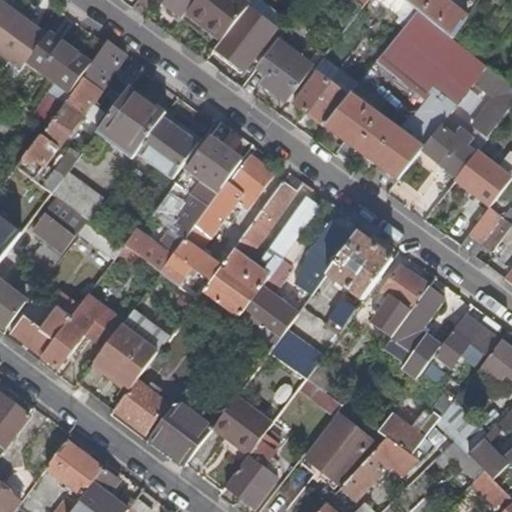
[(0,0),(0,54),(21,70),(27,62),(47,35),(30,23),(34,18),(9,0),(6,0),(4,4),(0,0)]
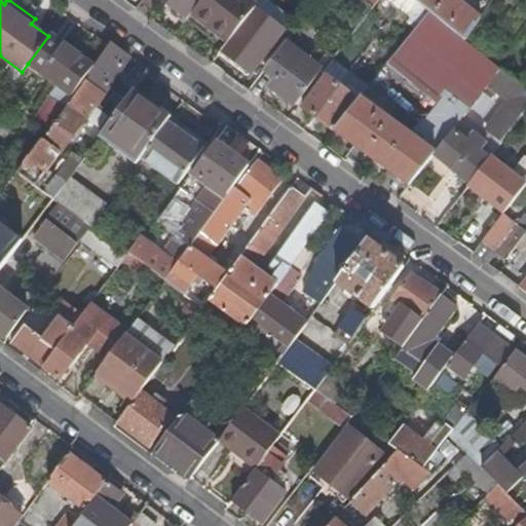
[(144,0),(137,9),(147,16),(158,0),(161,0),(182,15),(193,0),(144,0)]
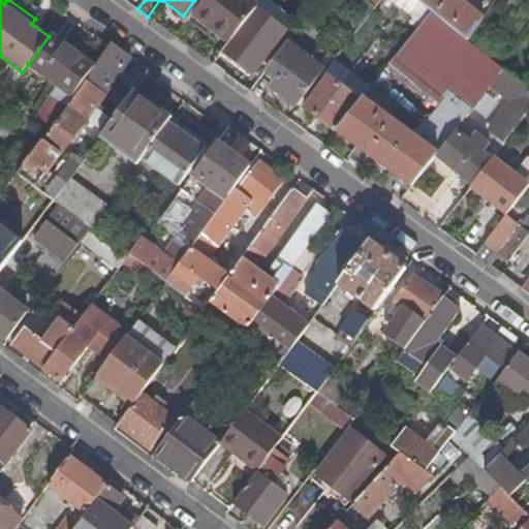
[(256,8),(246,0),(204,0),(190,17),(226,45),(242,26),(256,8)]
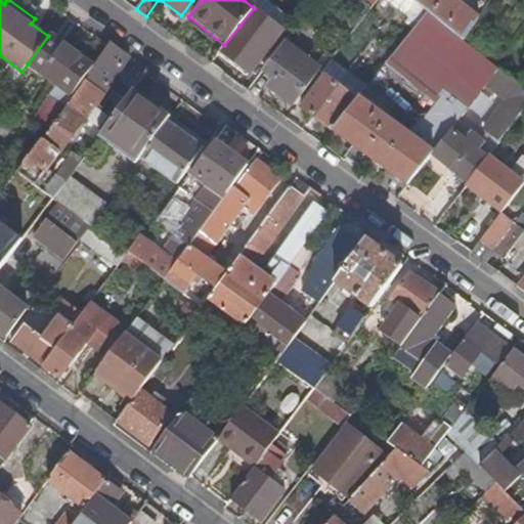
[(387,0),(399,9),(406,0),(387,0)]
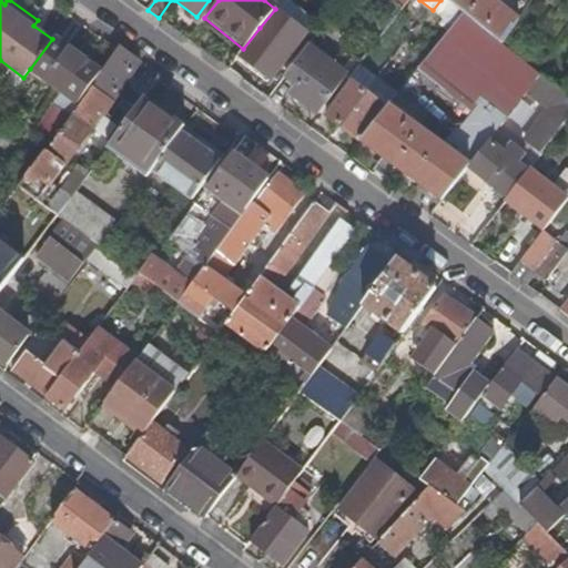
[(519,19),(495,0),(446,0),(463,13),(503,44),(519,19)]
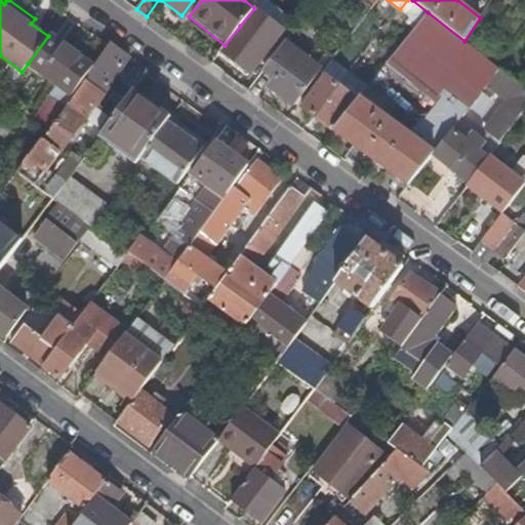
[(369,84),(370,85),(442,143),(451,131),(485,87),(499,70),(465,41),(428,12),(410,34),(369,84)]
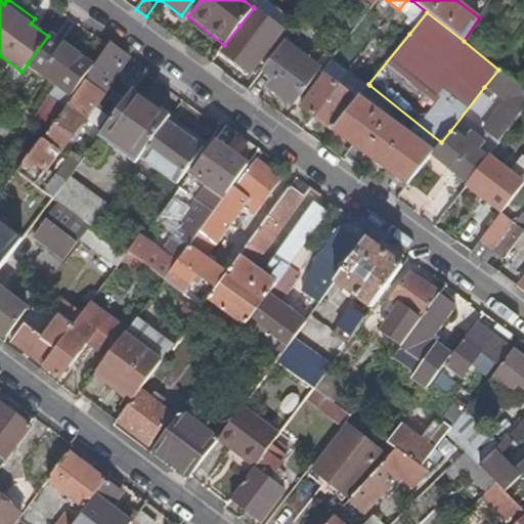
[(252,36),(239,26),(224,45),(210,63),(221,71),(230,58),(250,73),(267,48),(267,47),(280,31),(264,18),(252,36)]
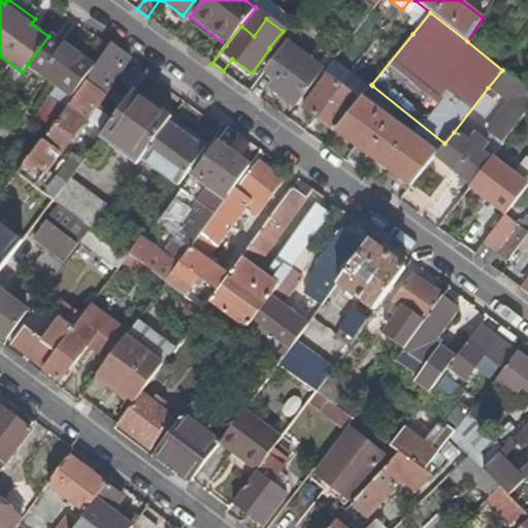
[(94,66),(50,33),(48,36),(28,64),(72,97),(89,73),(94,66)]
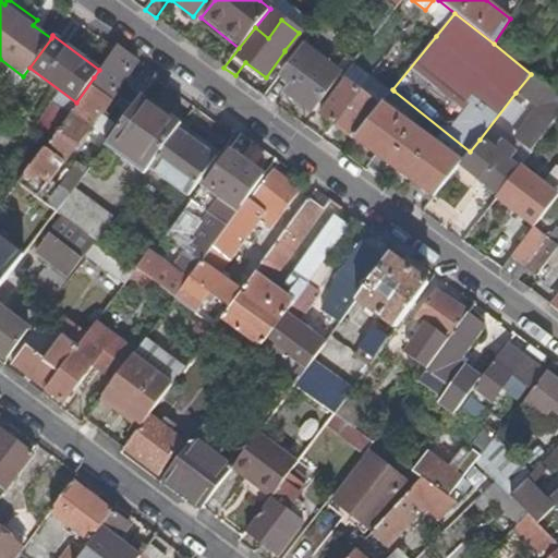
[(114,48),(99,70),(94,77),(96,80),(113,92),(135,57),(118,44),(114,48)]
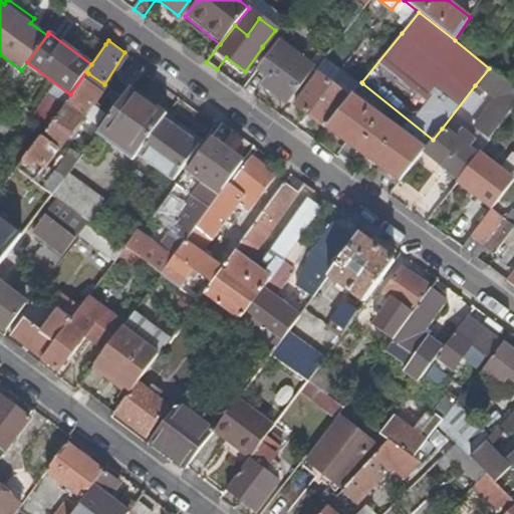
[(289,103),(314,68),(278,41),(257,68),(269,76),(263,84),(289,103)]
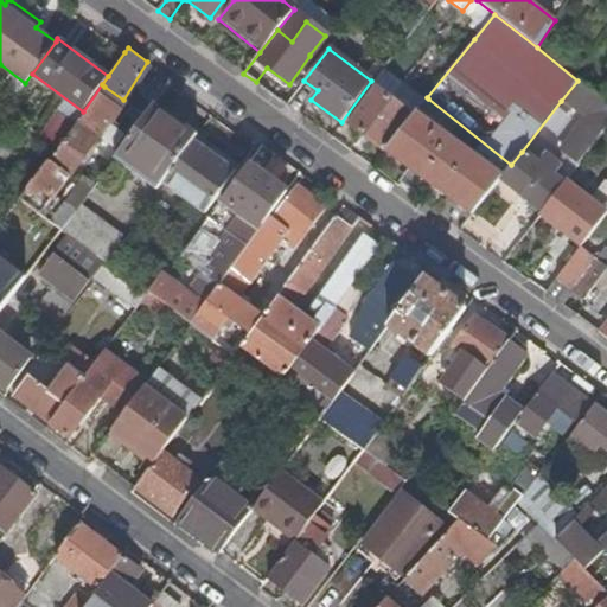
[(606,103),(577,81),(561,101),(586,121),(561,155),(577,167),(606,131),(606,103)]
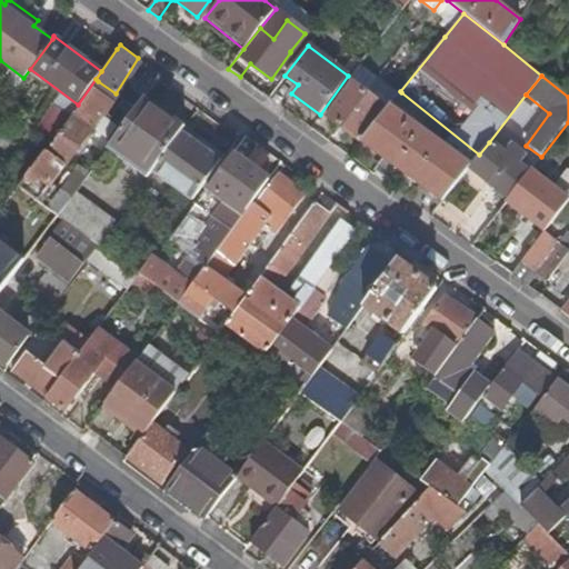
[(130,85),(145,96),(150,89),(133,77),(129,85),(130,85)]
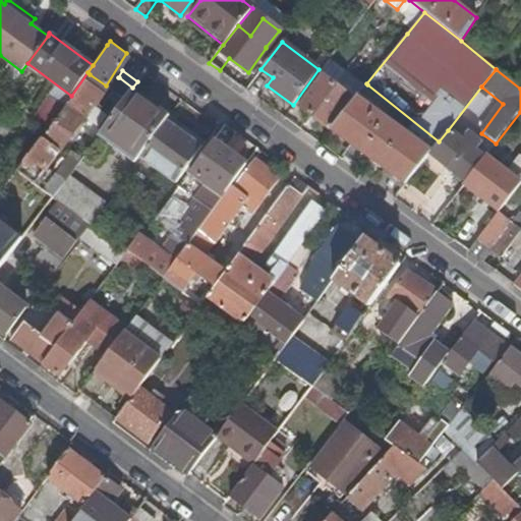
[(90,74),(68,105),(83,117),(106,85),(90,74)]
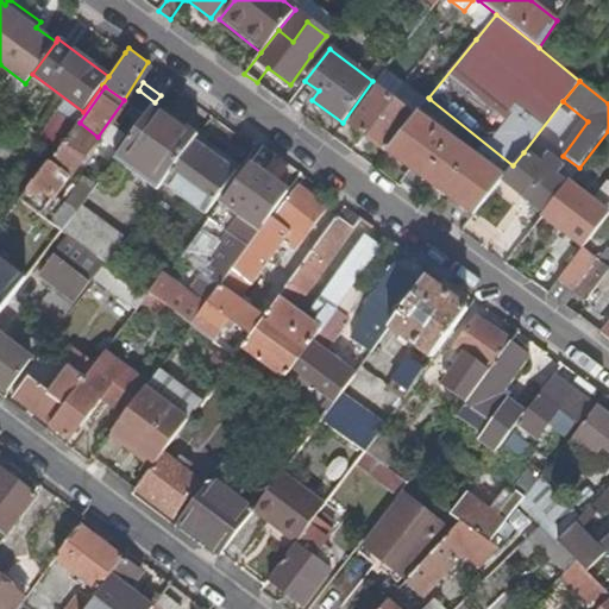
[(375,89),(350,125),(385,151),(412,115),(375,89)]
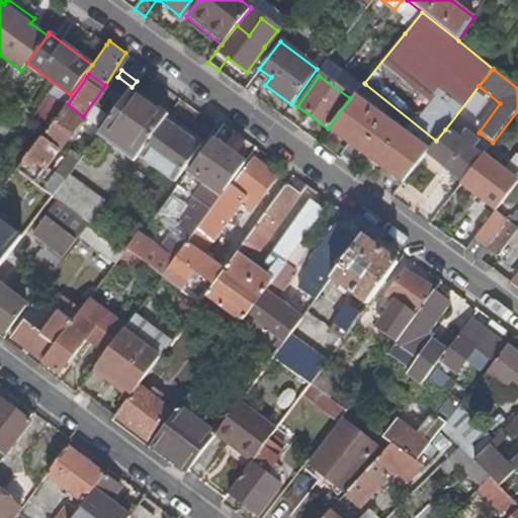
[(118,77),(109,88),(123,99),(132,88),(132,87),(118,77)]
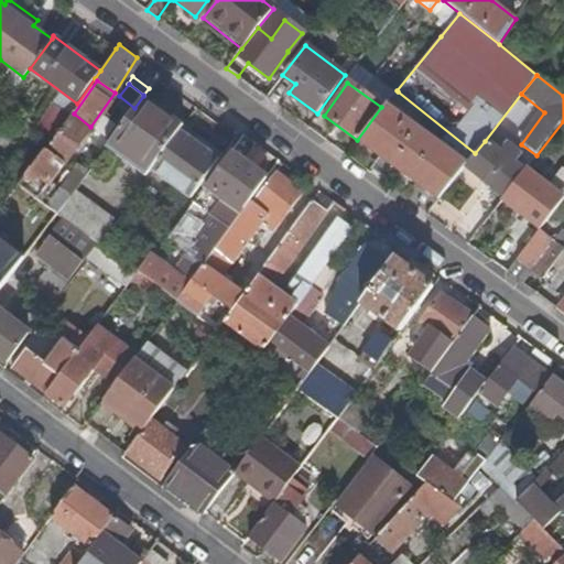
[(182,126),(143,96),(134,108),(118,130),(110,140),(108,143),(148,172),(151,167),(180,130),(182,126)]
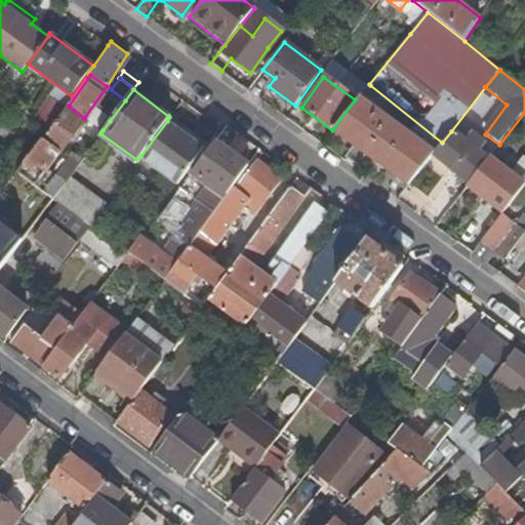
[(49,97),(34,118),(48,128),(64,108),(49,97)]
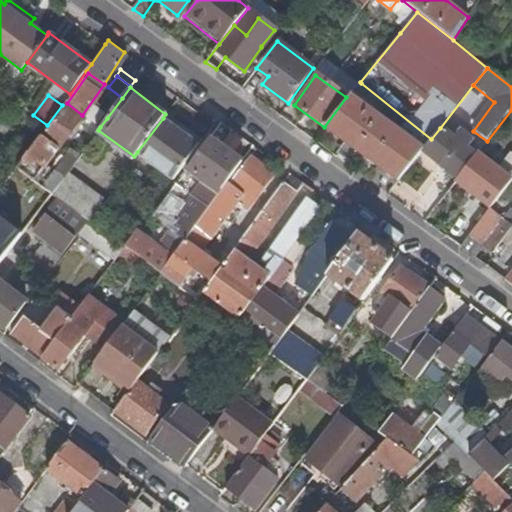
[(357,152),(398,182),(422,151),(423,150),(351,96),(326,128),(347,144),(357,152)]
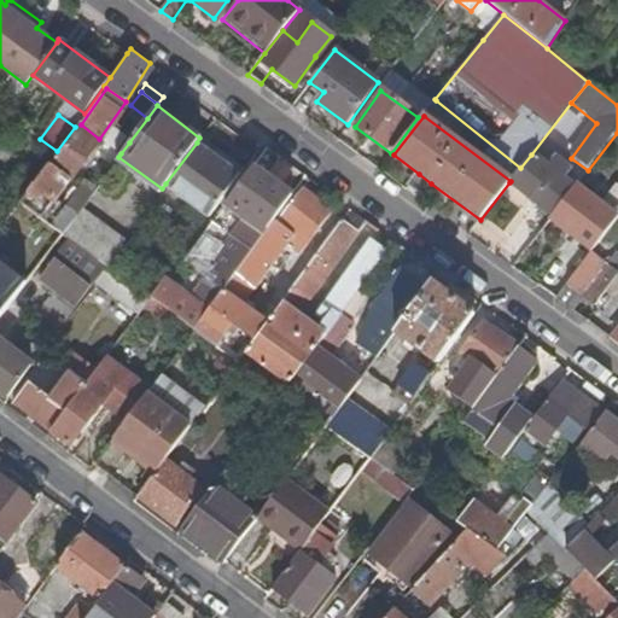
[(81,124),(50,167),(69,180),(99,139),(81,124)]
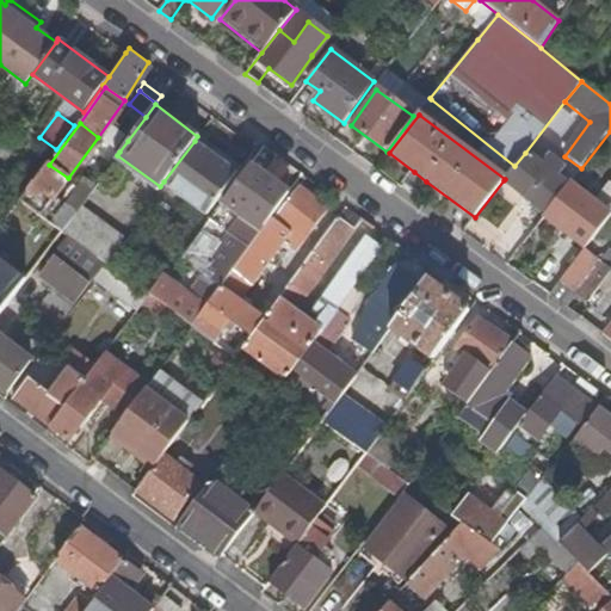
[(128,141),(112,129),(104,141),(119,152),(128,141)]
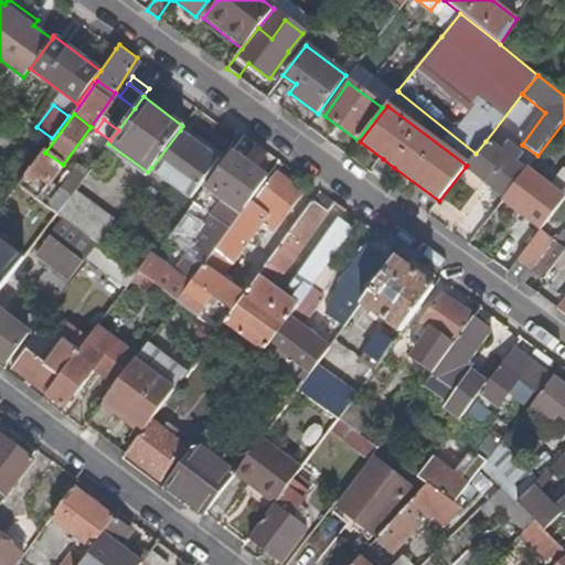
[(89,139),(104,150),(108,144),(110,140),(96,130),(89,139)]
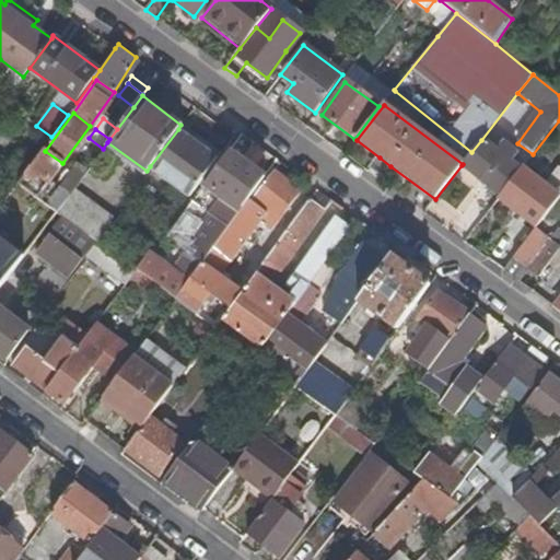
[(150,166),(189,195),(221,153),(200,139),(197,143),(178,129),(150,166)]
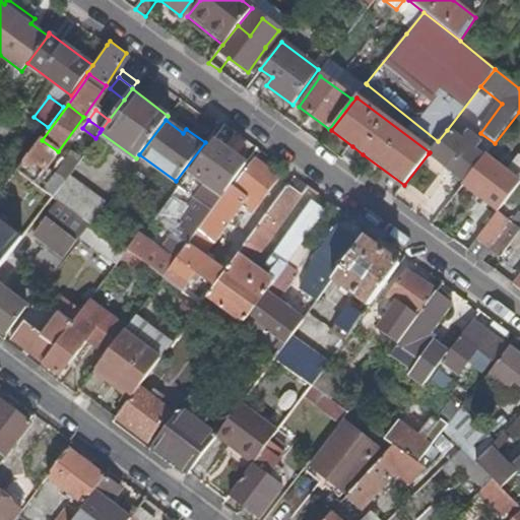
[(429,153),(464,183),(483,158),(474,151),(478,145),(478,141),(470,135),(465,135),(460,140),(447,130),(438,141),(430,152),(429,153)]
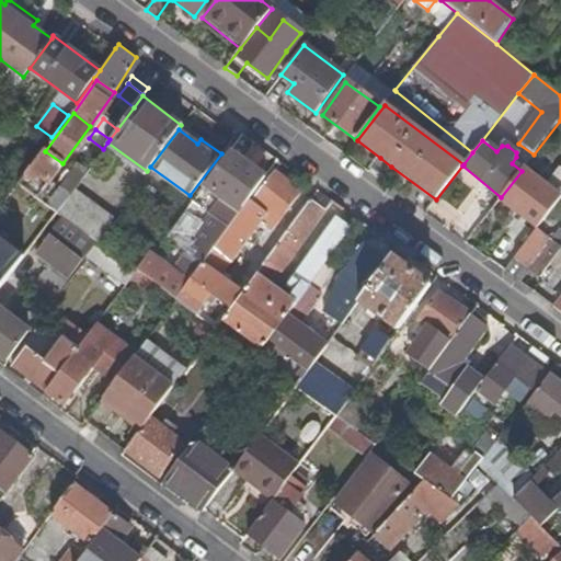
[(37,198),(50,180),(63,163),(45,151),(43,149),(27,170),(18,183),(34,196),(37,198)]
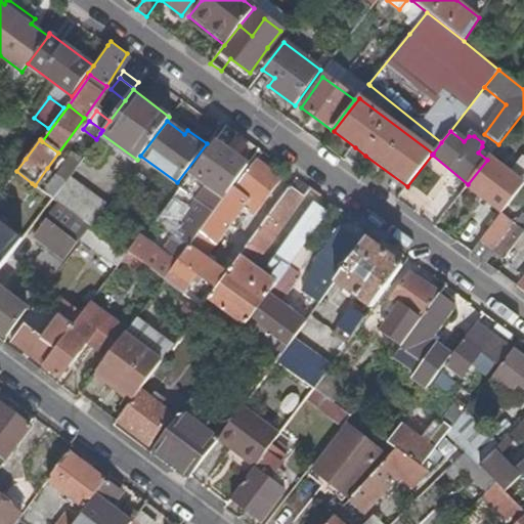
[(193,171),(226,194),(231,186),(247,165),(215,142),(193,171)]
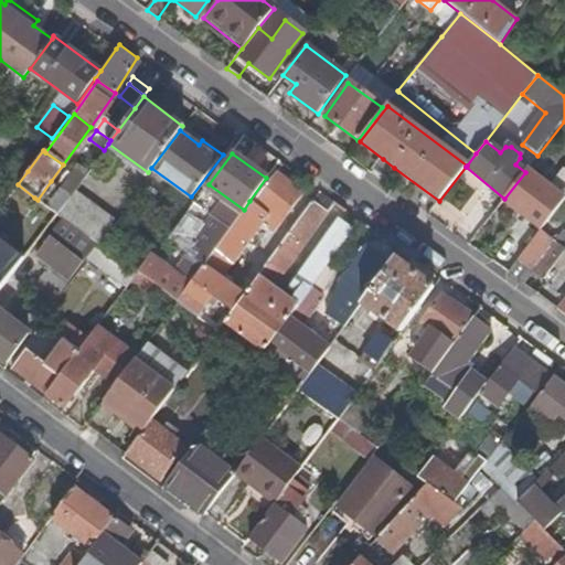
[(0,208),(18,184),(28,171),(7,155),(0,162),(0,179),(4,183),(0,188),(0,195),(2,196),(0,199),(0,208)]
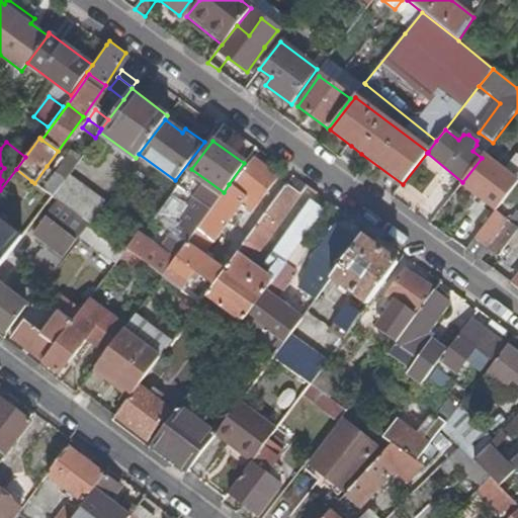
[(361,154),(351,146),(345,153),(356,161),(361,154)]
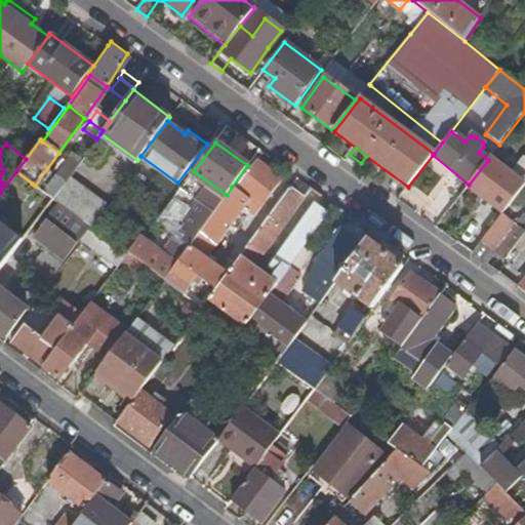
[(52,172),(65,182),(69,176),(76,166),(63,157),(52,172)]
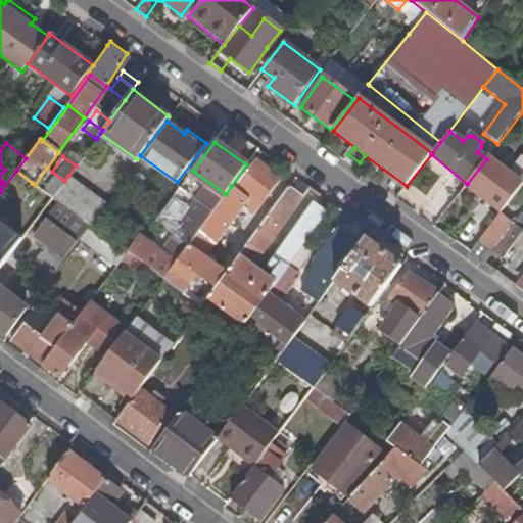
[(234,188),(231,186),(226,194),(223,197),(212,211),(188,245),(163,278),(182,292),(192,277),(196,280),(199,277),(215,287),(226,272),(209,260),(212,256),(204,250),(212,240),(216,243),(231,224),(236,228),(242,219),(237,215),(242,208),(251,215),(280,178),(255,159),(234,188)]
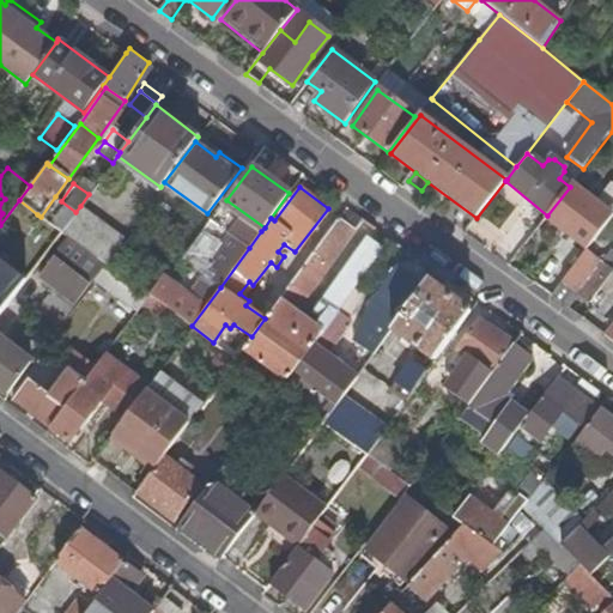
[(20,237),(37,214),(19,200),(0,225),(0,266),(14,247),(11,244),(18,235),(20,237)]
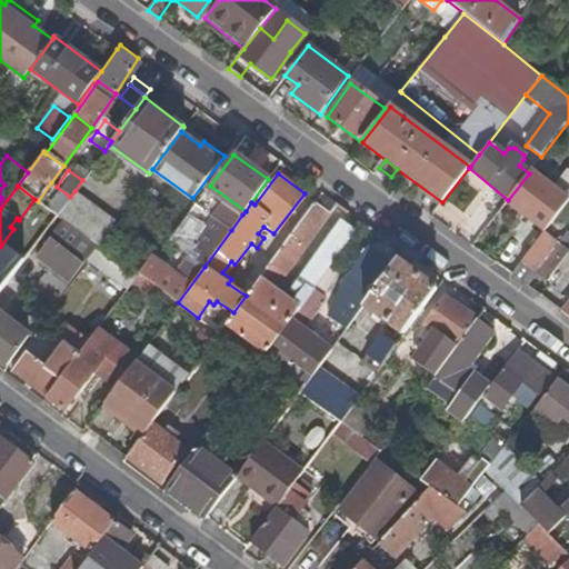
[(207,190),(196,206),(231,230),(242,215),(207,190)]
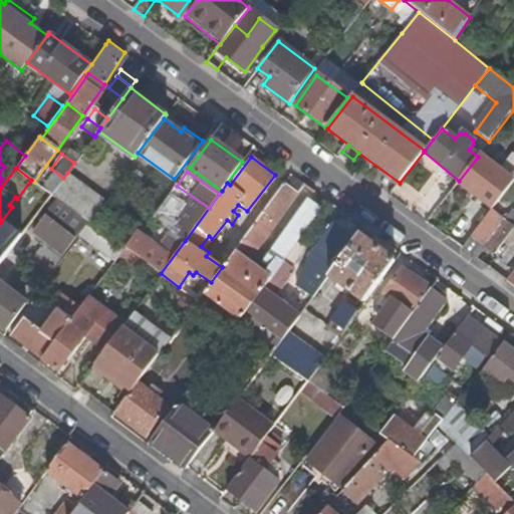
[(103,200),(67,173),(63,178),(51,194),(56,198),(87,221),(103,200)]
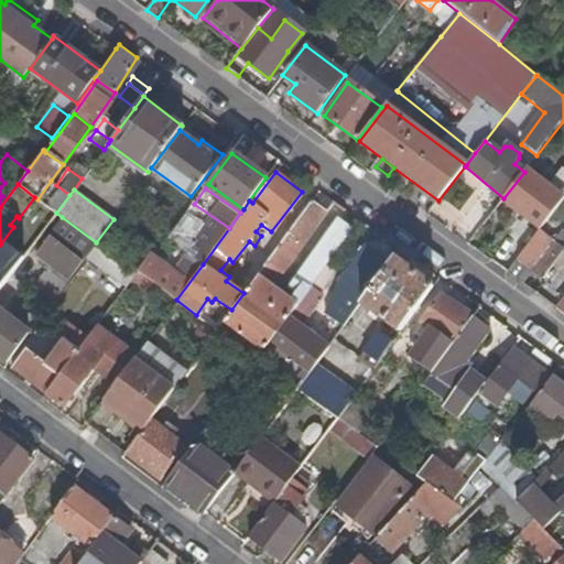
[(262,299),(334,202),(320,191),(243,293),(231,310),(224,320),(264,348),(288,317),(262,299)]
